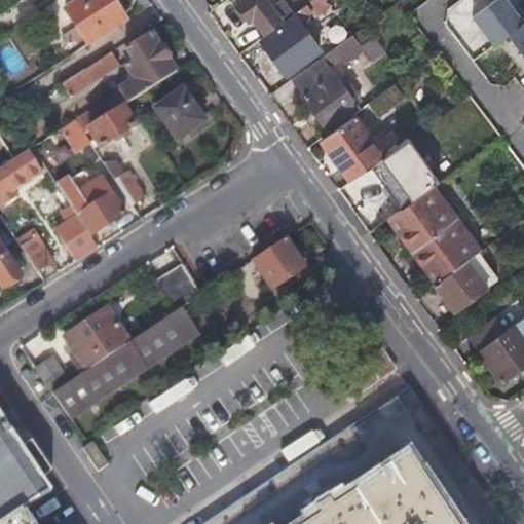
[(103,36),(127,20),(114,0),(81,0),(67,10),(89,44),(103,36)]
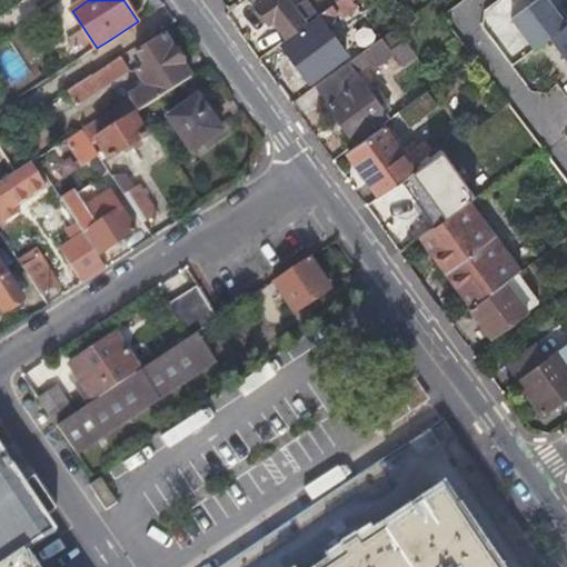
[(288,33),(305,21),(300,15),(306,10),(299,2),(294,6),(289,0),(264,0),(258,5),(260,8),(258,10),(265,20),(268,18),(271,22),(276,18),(288,33)]
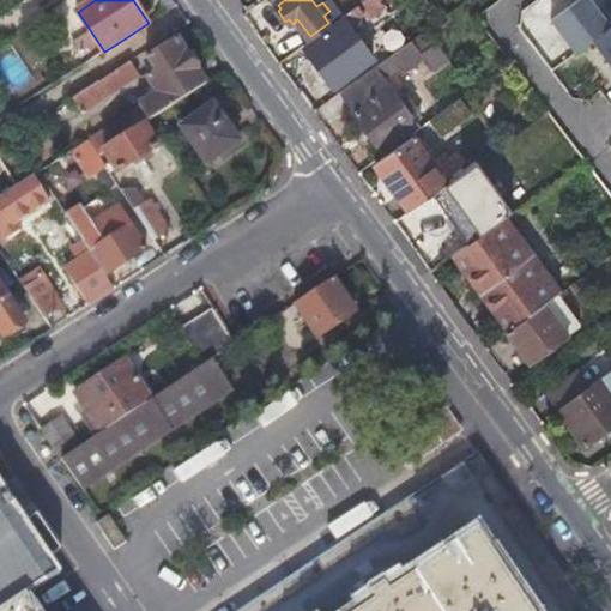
[(383,5),(380,0),(363,0),(342,17),(344,19),(306,48),(333,88),(375,58),(350,24),(364,13),(368,17),(383,5)]
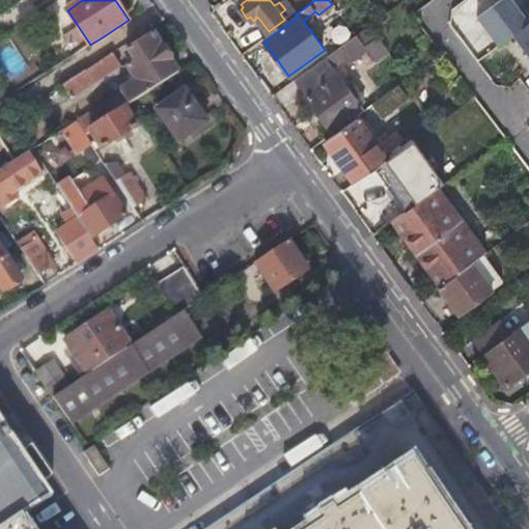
[(296,15),(314,0),(297,0),(287,7),(293,17),(296,15)]
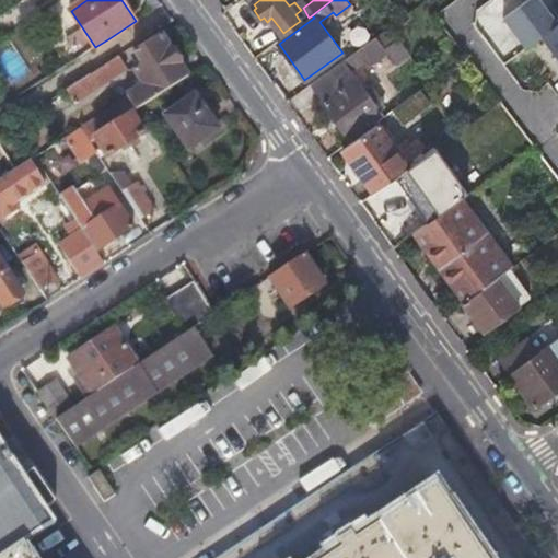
[(557,12),(548,0),(525,0),(507,15),(532,49),(547,38),(557,50),(557,12)]
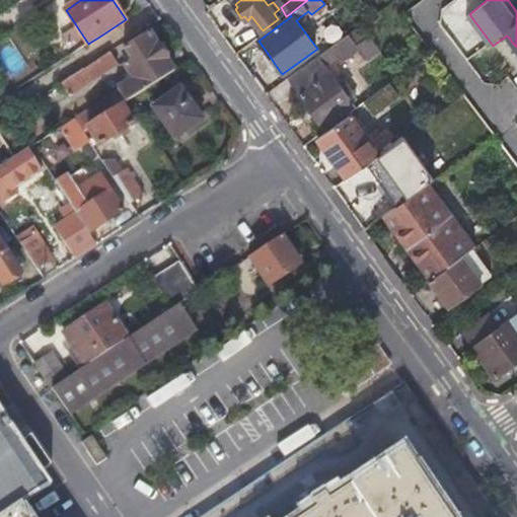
[(345,35),(349,32),(341,22),(321,37),(329,47),(345,35)]
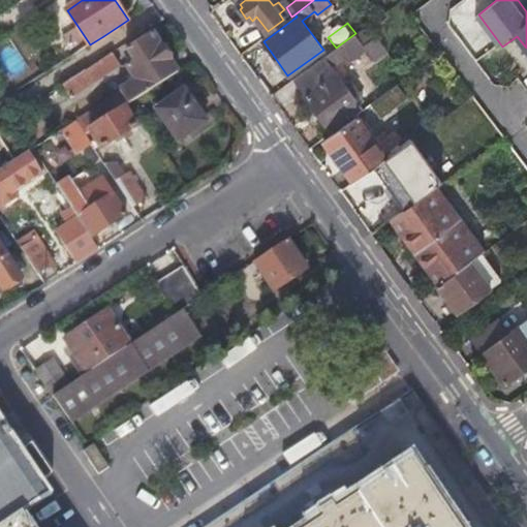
[(121,90),(129,103),(179,71),(153,32),(127,50),(134,60),(127,65),(135,78),(120,88),(121,90)]
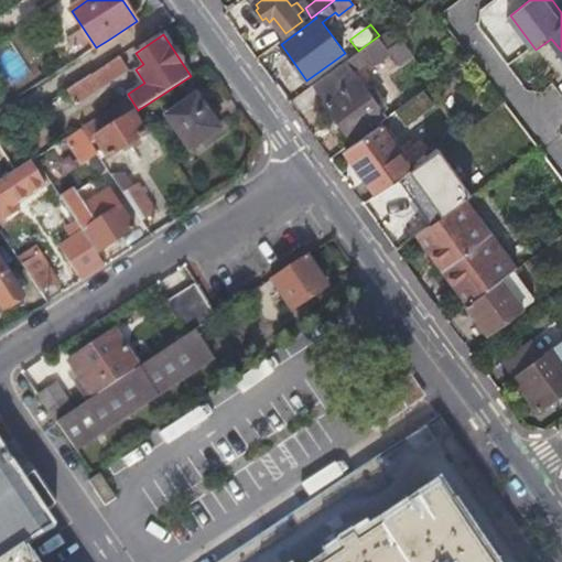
[(358,51),(312,84),(320,96),(384,50),(375,39),(358,51)]
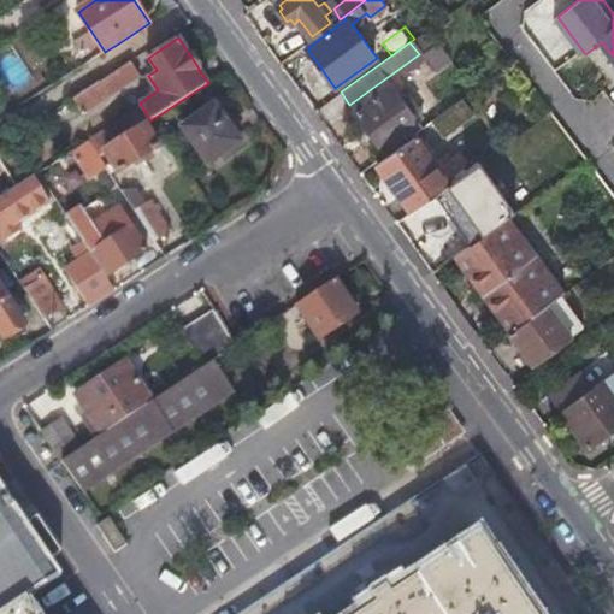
[(0,64),(21,89),(37,77),(15,49),(0,60),(0,64)]
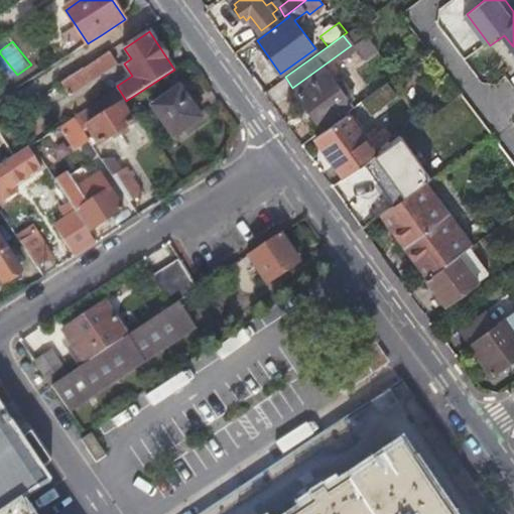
[(86,69),(85,67),(37,97),(44,108),(50,103),(48,101),(53,98),(56,101),(117,62),(111,52),(86,69)]
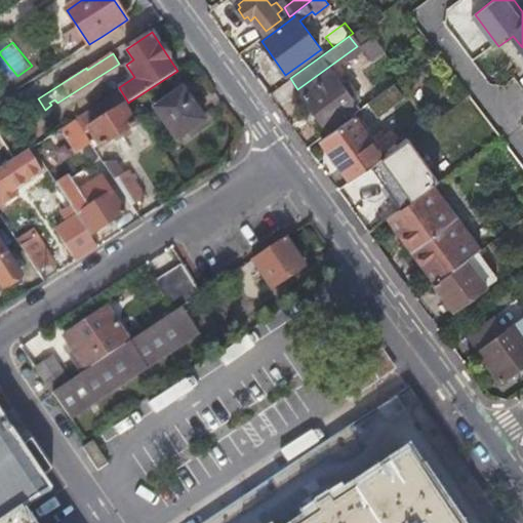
[(327,129),(358,107),(351,96),(355,91),(352,86),(346,90),(332,72),(302,94),(327,129)]
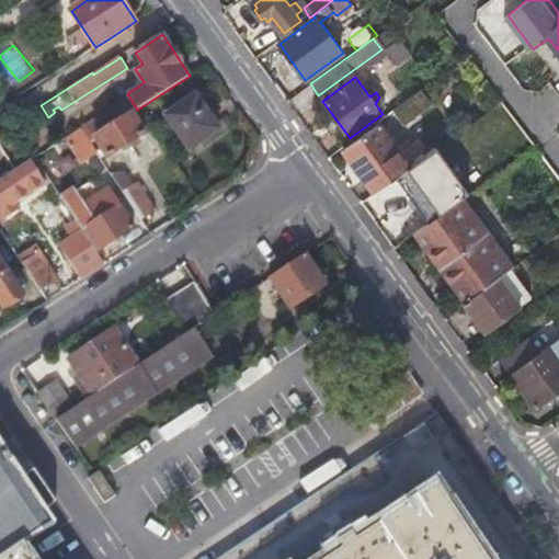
[(433,103),(422,90),(394,110),(403,124),(433,103)]
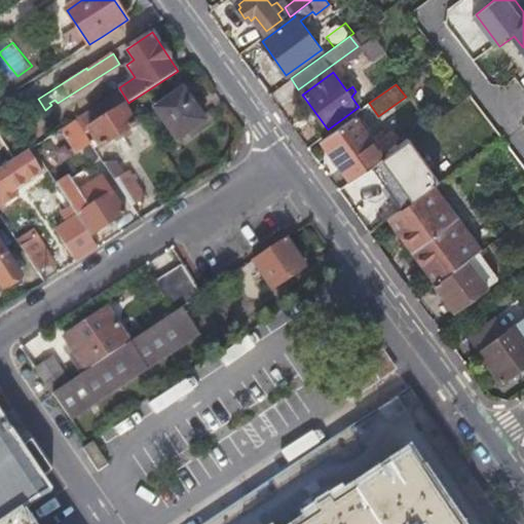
[(206,118),(183,88),(154,109),(176,140),(206,118)]
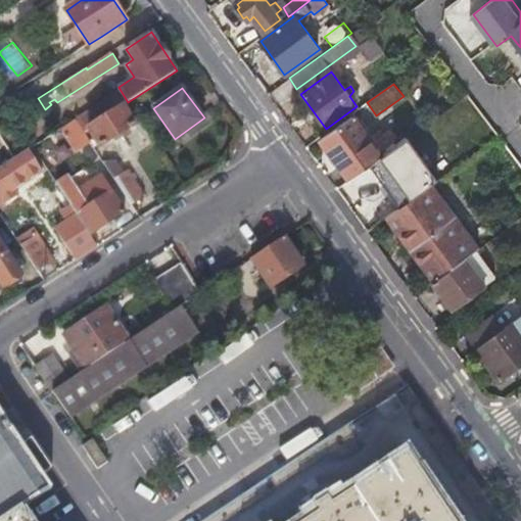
[(124,107),(130,104),(128,102),(120,89),(76,117),(85,133),(90,129),(101,145),(135,125),(124,107)]
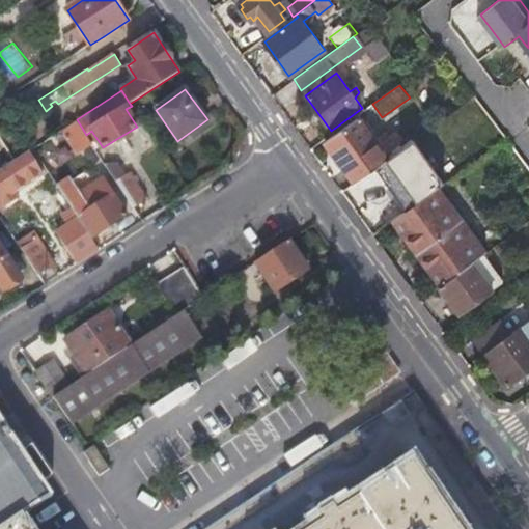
[(326,140),(356,182),(395,152),(414,140),(399,120),(389,128),(387,135),(388,137),(377,144),(358,118),(326,140)]
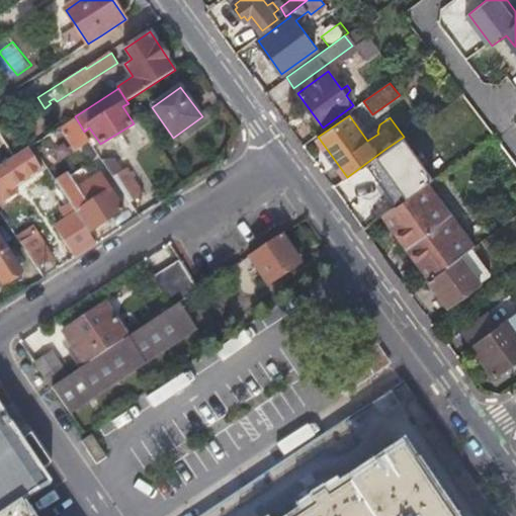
[(90,141),(84,132),(75,116),(63,124),(77,149),(90,141)]
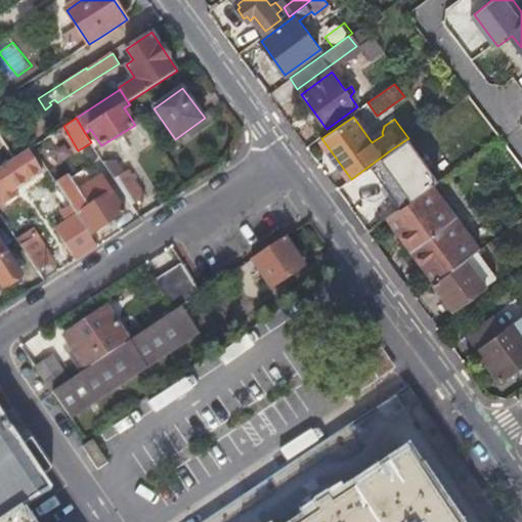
[(0,166),(0,196),(3,202),(15,193),(12,189),(42,171),(29,147),(0,166)]
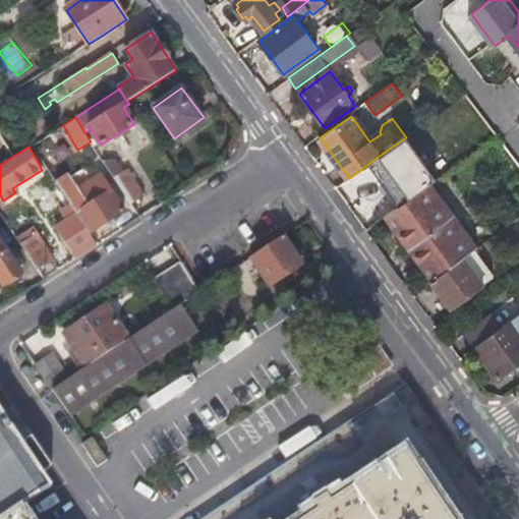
[(388,150),(349,178),(375,213),(402,193),(388,172),(399,164),(388,150)]
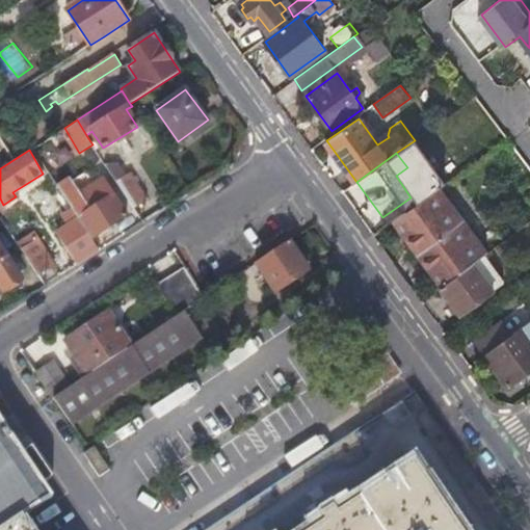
[(118,161),(103,161),(132,206),(147,196),(131,171),(127,175),(118,161)]
